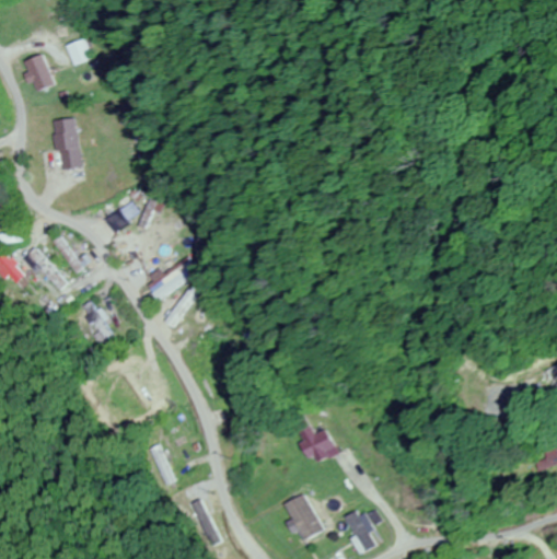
[(74,66),(93,58),(85,37),(67,45),(74,66)]
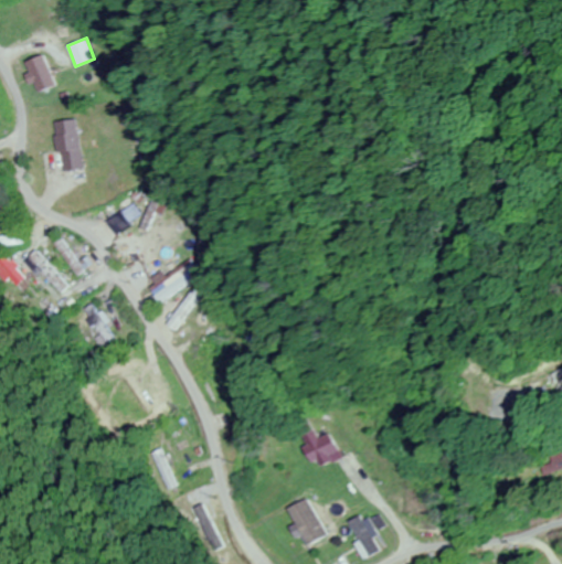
[(27,62),(39,93),(57,86),(45,54),(27,62)]
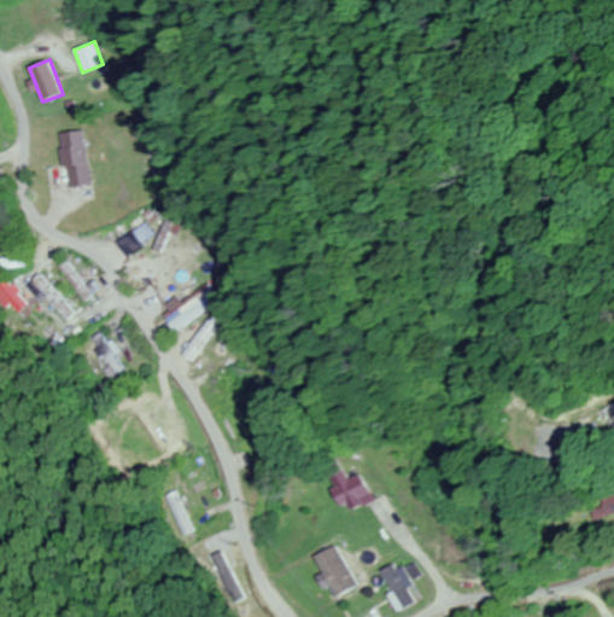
[(62,133),(66,186),(91,184),(87,131),(62,133)]
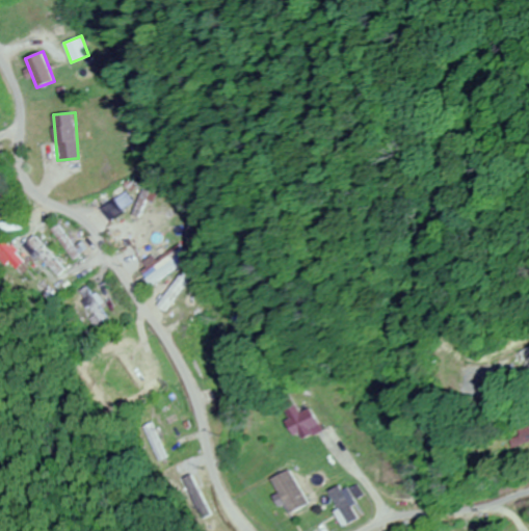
[(51,229),(72,260),(80,255),(58,222),(51,229)]
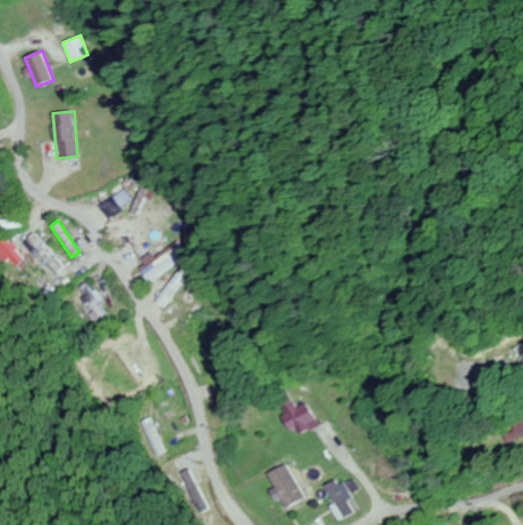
[(61,273),(69,264),(34,232),(26,241),(61,273)]
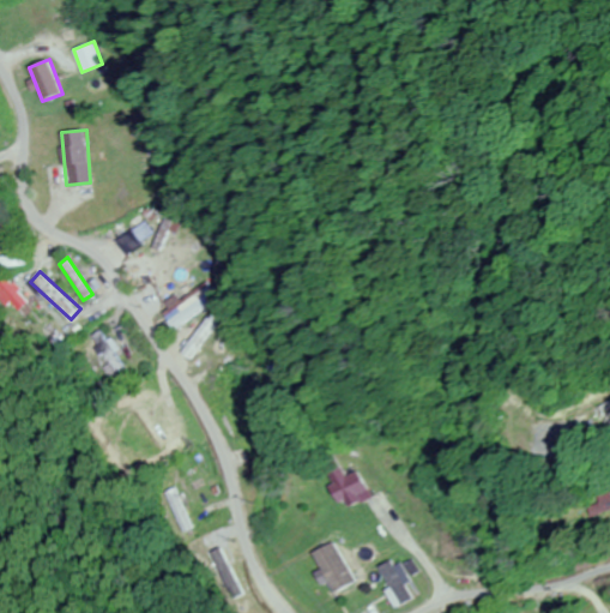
[(185,299),(203,283),(193,271),(174,286),(185,299)]
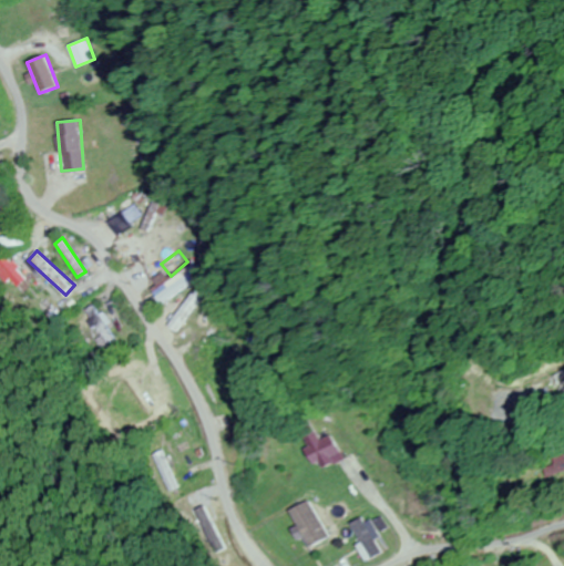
[(204,291),(195,286),(168,325),(176,330),(204,291)]
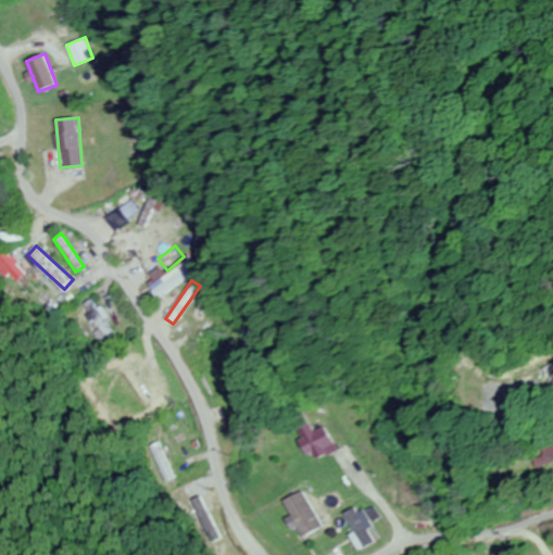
[(84,304),(108,342),(116,338),(93,299),(84,304)]
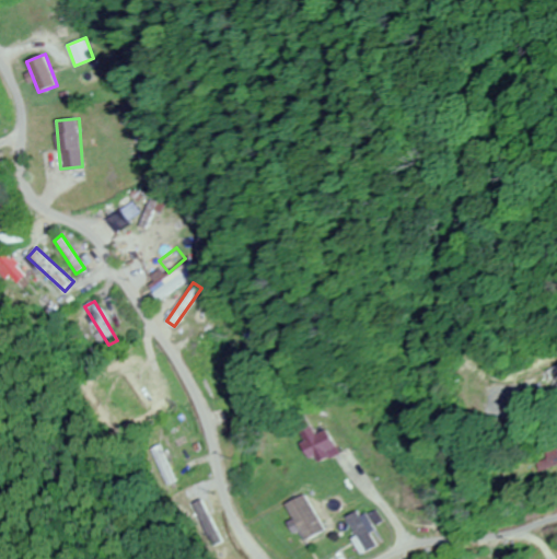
[(299,437),(317,461),(336,446),(322,428),(315,433),(311,427),(299,437)]
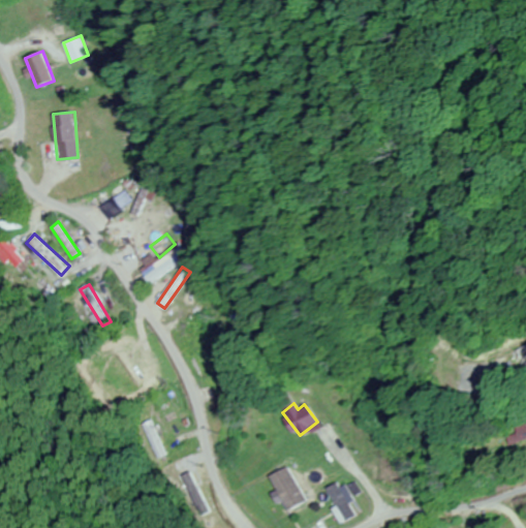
[(525,422),(519,421),(514,444),(524,447),(525,441),(525,422)]
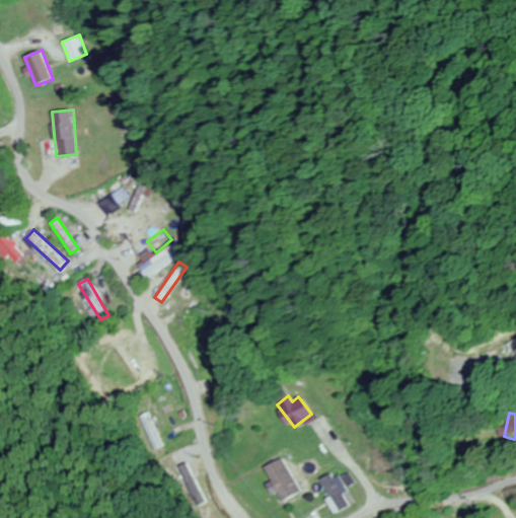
[(334,512),(350,506),(336,471),(319,477),(334,512)]
